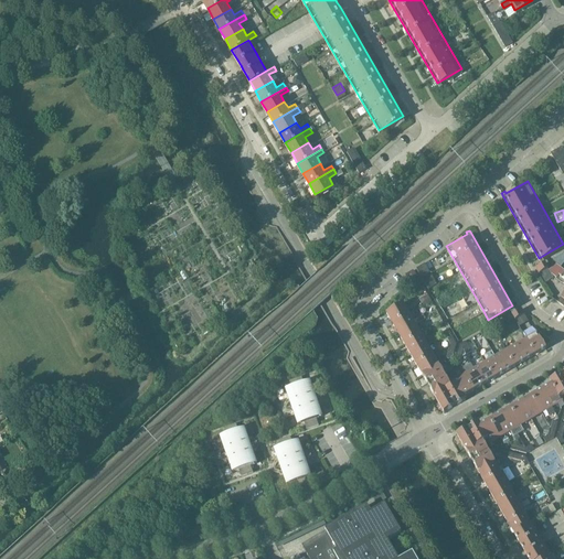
[(544,258),(534,264),(538,269),(547,265),(544,258)]
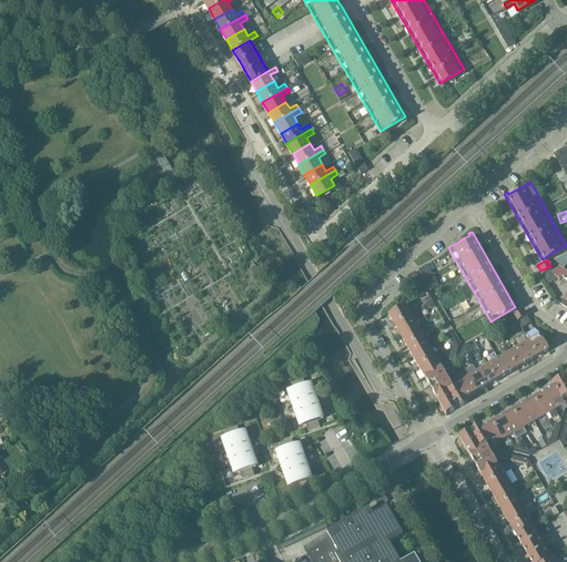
[(432,269),(426,261),(422,263),(427,272),(432,269)]
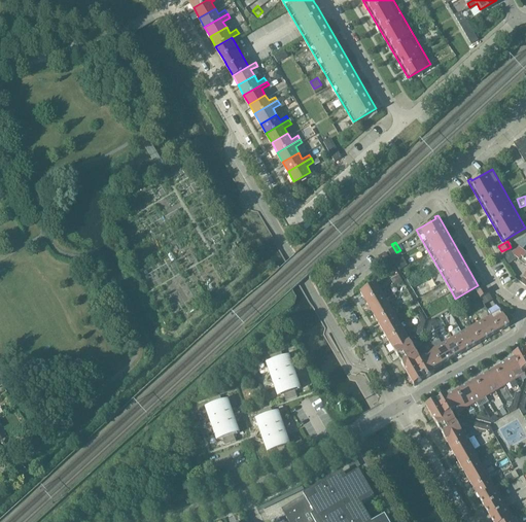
[(396,252),(391,244),(387,246),(392,254),(396,252)]
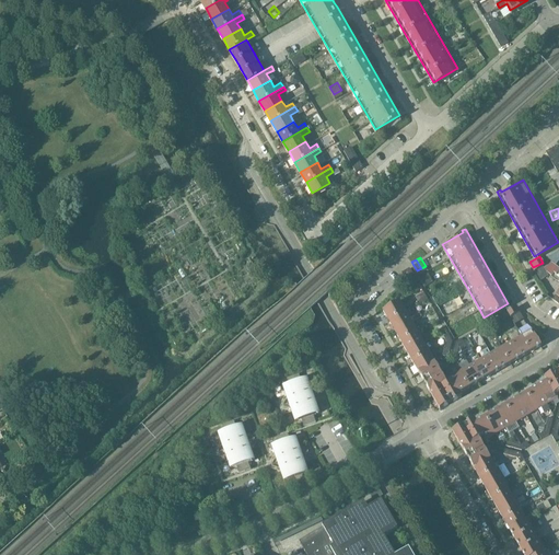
[(550,272),(552,267),(545,262),(543,264),(545,267),(550,272)]
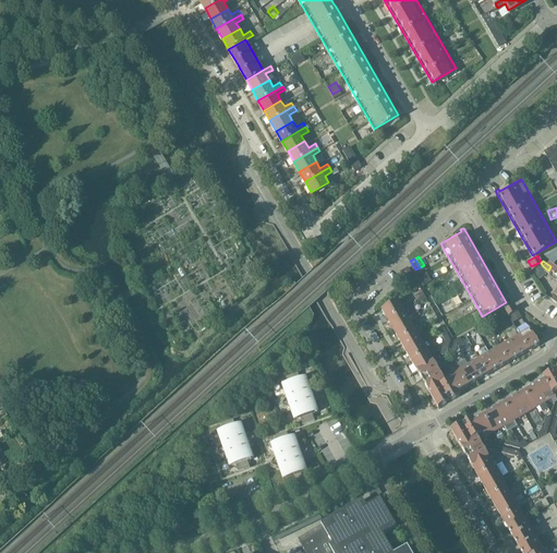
[(182,263),(177,266),(182,275),(186,272),(182,263)]
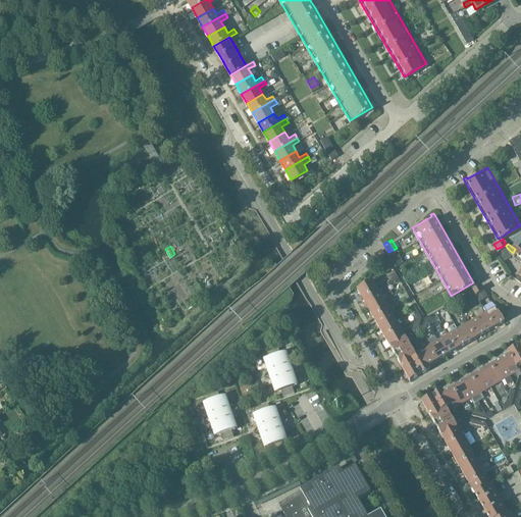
[(394,269),(386,273),(389,278),(397,274),(394,269)]
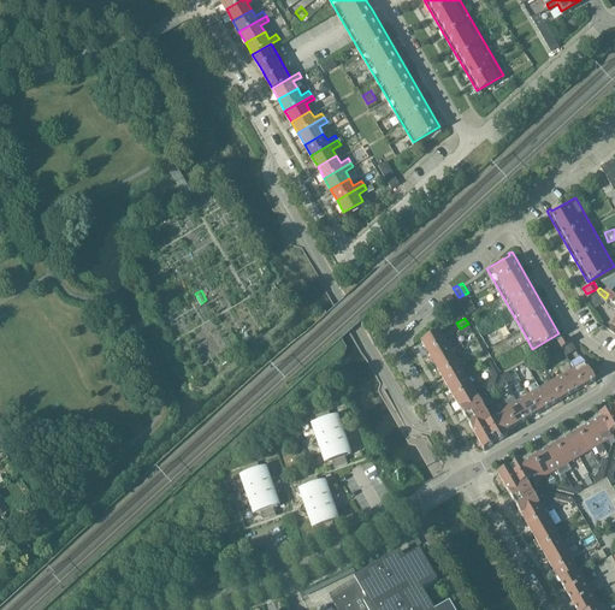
[(420,337),(427,349),(445,338),(438,326),(420,337)]
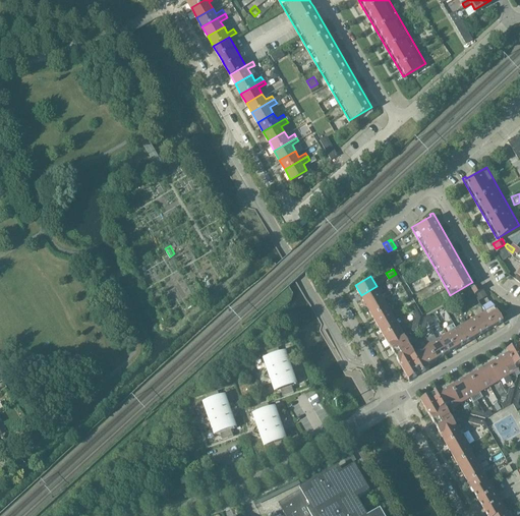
[(479,281),(471,286),(474,291),(482,287),(479,281)]
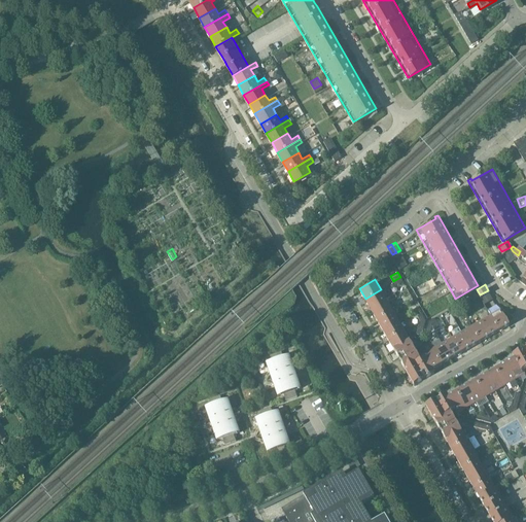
[(371,308),(386,299),(381,289),(365,299),(371,308)]
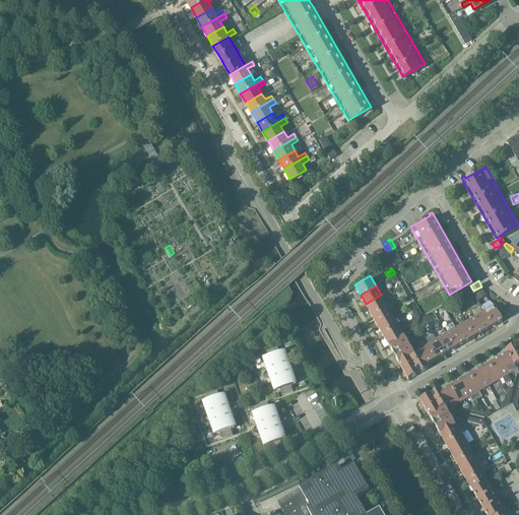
[(481,286),(473,291),(476,296),(484,291),(481,286)]
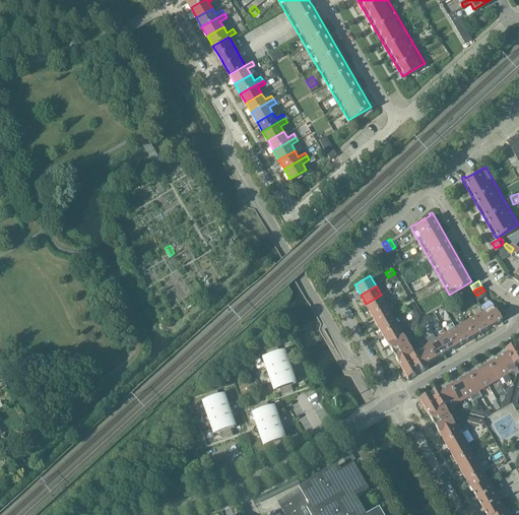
[(381,295),(366,304),(372,313),(387,305),(381,295)]
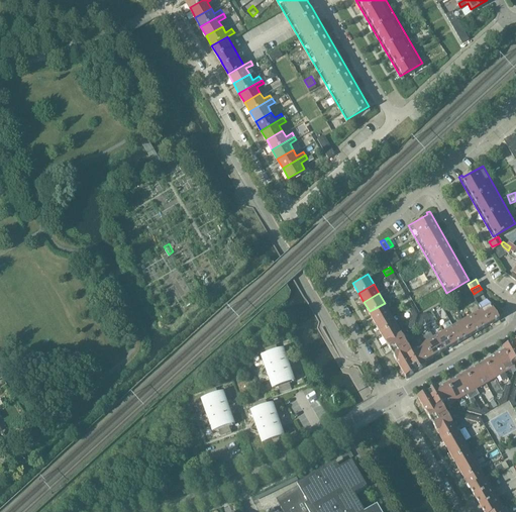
[(499,314),(497,311),(494,307),(490,300),(480,306),(489,321),(499,315),(499,314)]
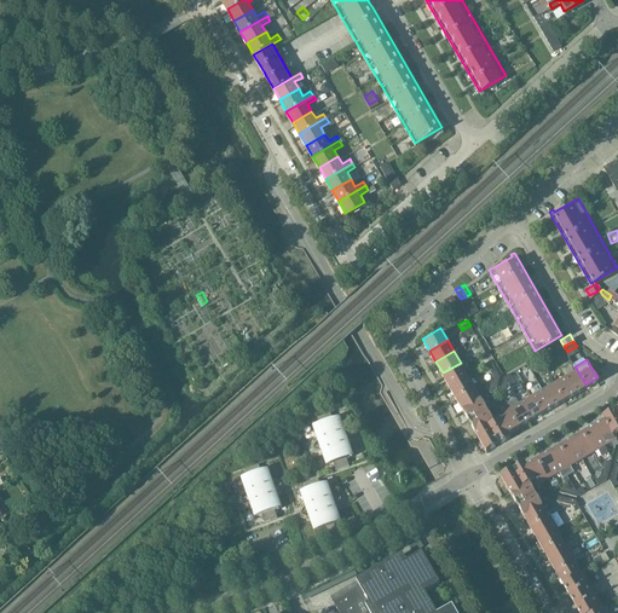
[(461,363),(443,372),(449,385),(467,374),(461,363)]
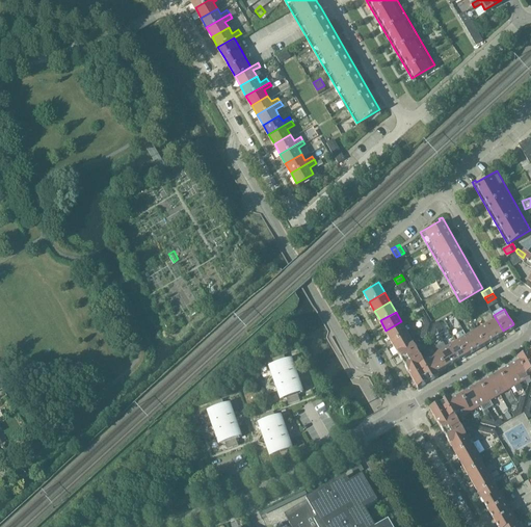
[(494,315),(484,320),(494,336),(503,331),(494,315)]
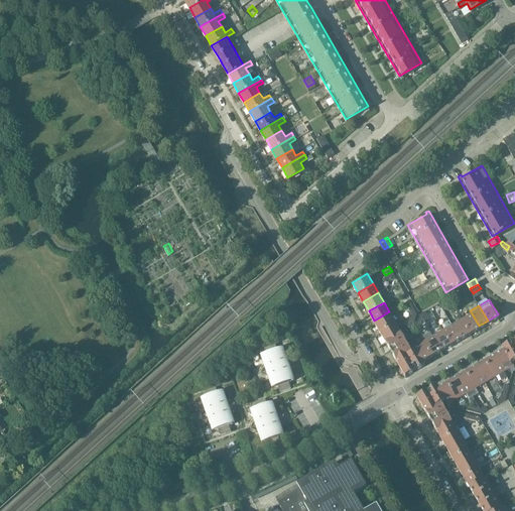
[(470,332),(479,326),(470,310),(461,316),(470,332)]
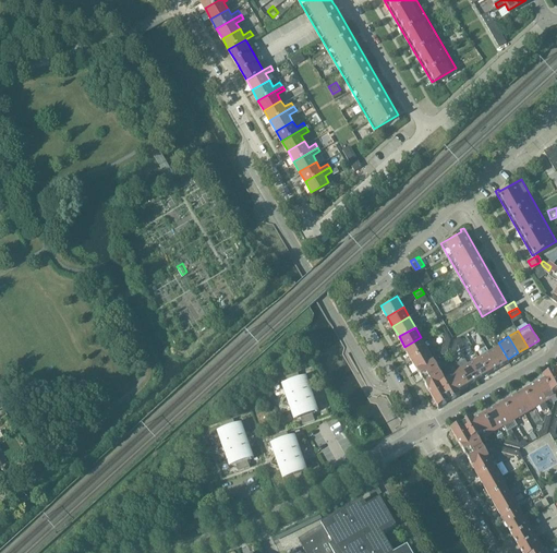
[(421,337),(404,347),(411,357),(427,348),(421,337)]
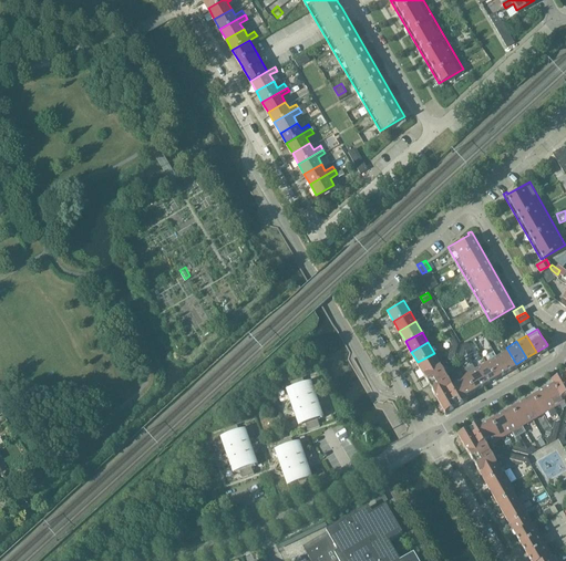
[(506,347),(495,353),(505,370),(516,364),(506,347)]
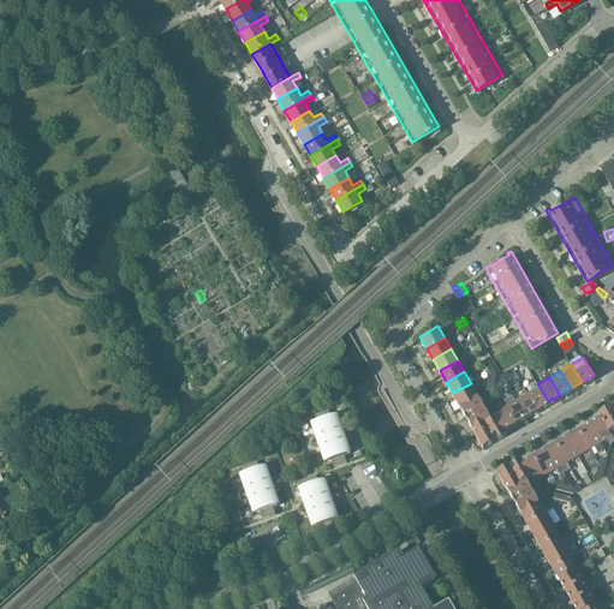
[(453,393),(459,405),(477,394),(471,383),(453,393)]
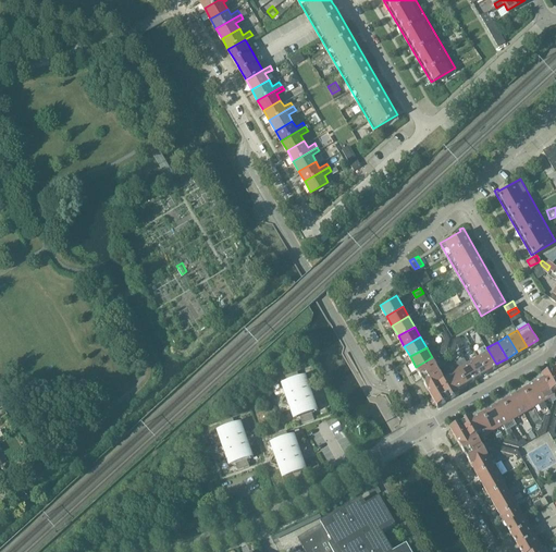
[(486,347),(477,353),(486,369),(496,364),(486,347)]
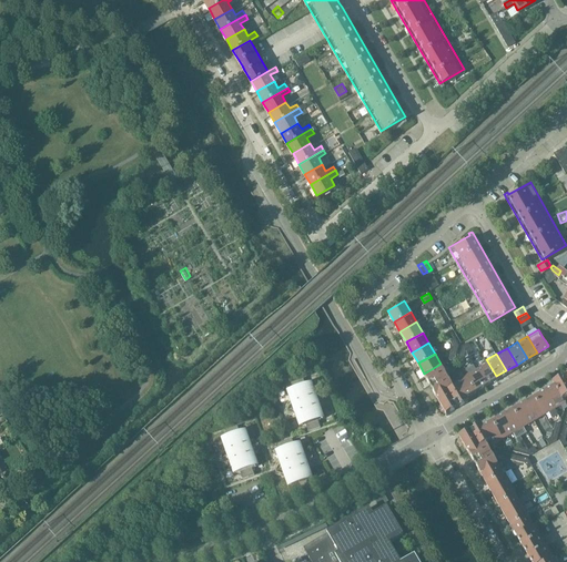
[(486,359),(476,366),(485,382),(496,376),(486,359)]
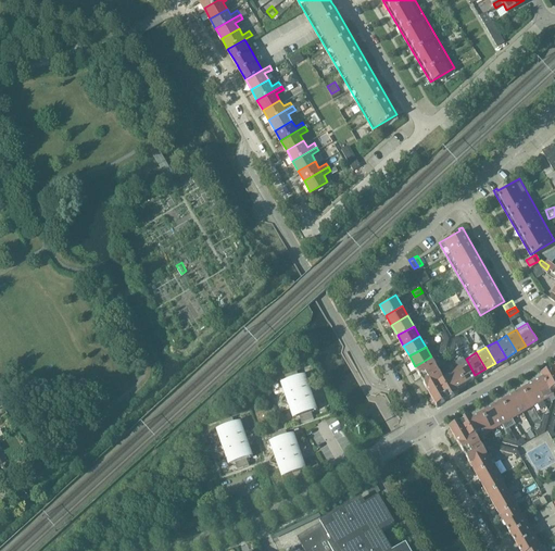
[(421,377),(423,378),(427,386),(443,377),(438,367),(431,357),(415,366),(421,377)]
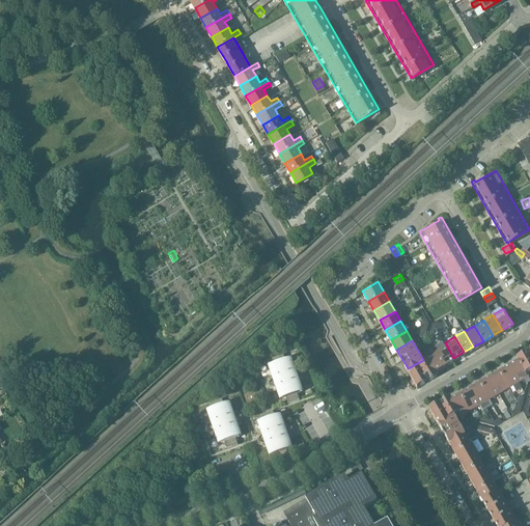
[(444,363),(453,358),(445,342),(435,348),(444,363)]
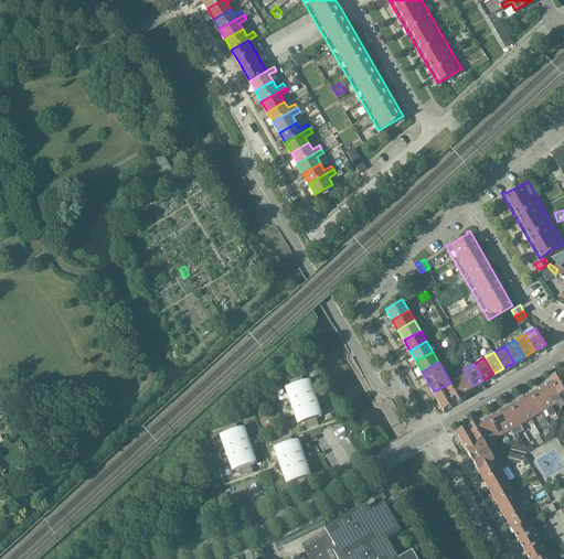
[(563,367),(560,371),(549,376),(551,380),(552,380),(559,393),(560,393),(563,390),(563,389),(563,367)]
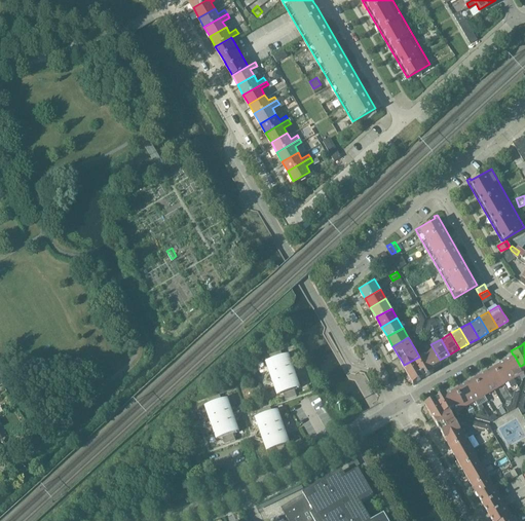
[(420,350),(422,354),(423,354),(430,366),(440,360),(430,344),(420,350)]
